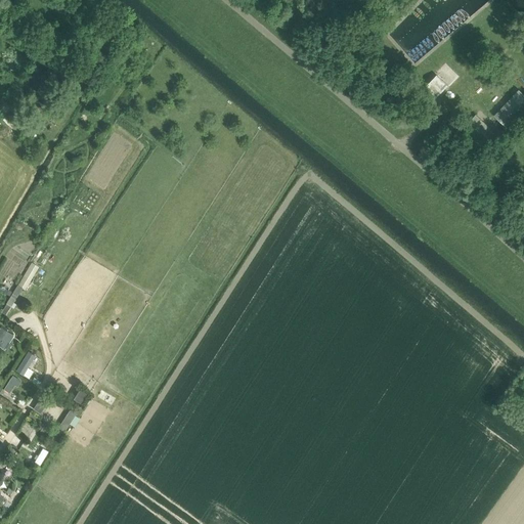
[(437,75),(425,87),(436,98),(448,85),(437,75)]
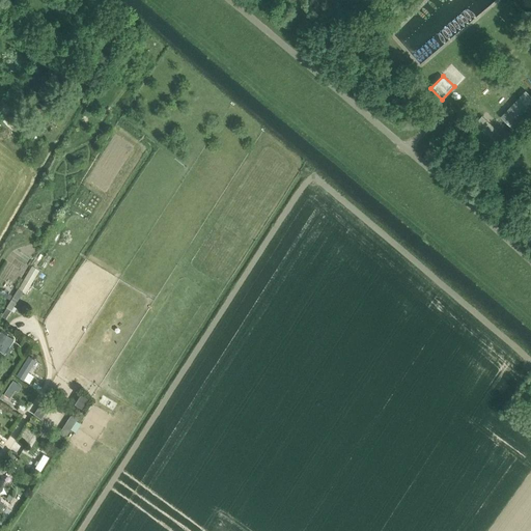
[(519,99),(501,117),(513,129),(530,110),(530,95),(526,90),(519,99)]
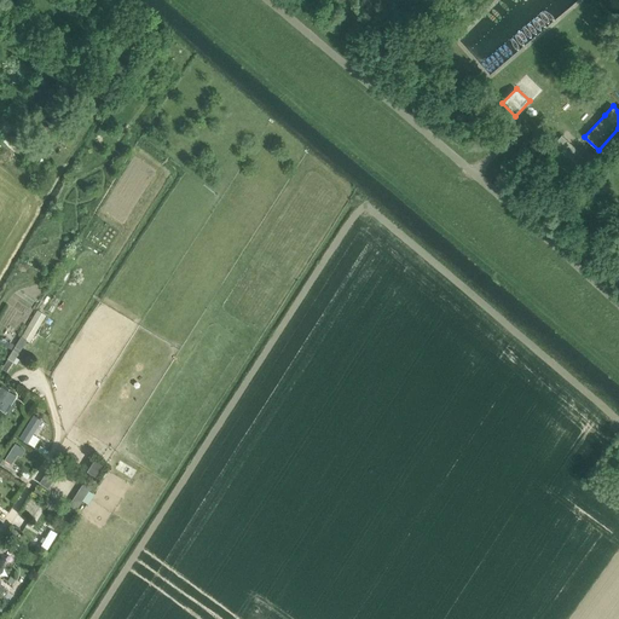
[(588,161),(562,136),(548,149),(574,174),(588,161)]
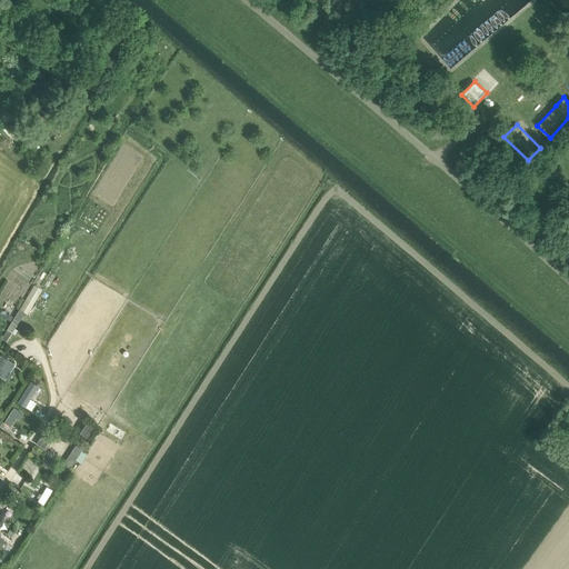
[(20,309),(30,315),(45,289),(35,283),(20,309)]
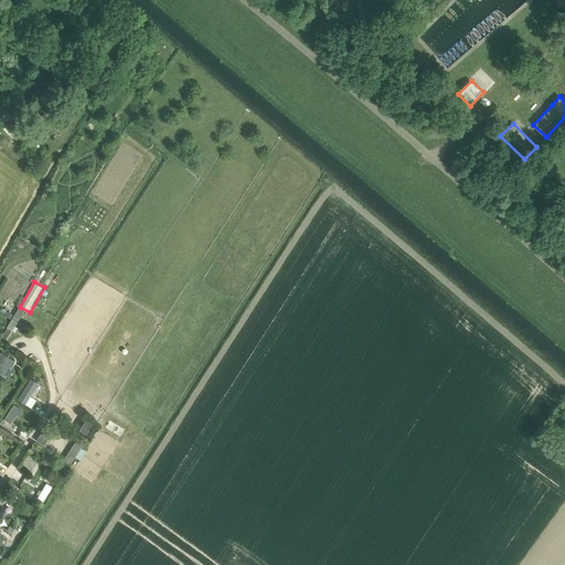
[(18,308),(1,336),(6,338),(10,330),(14,332),(17,328),(14,327),(23,310),(18,308)]
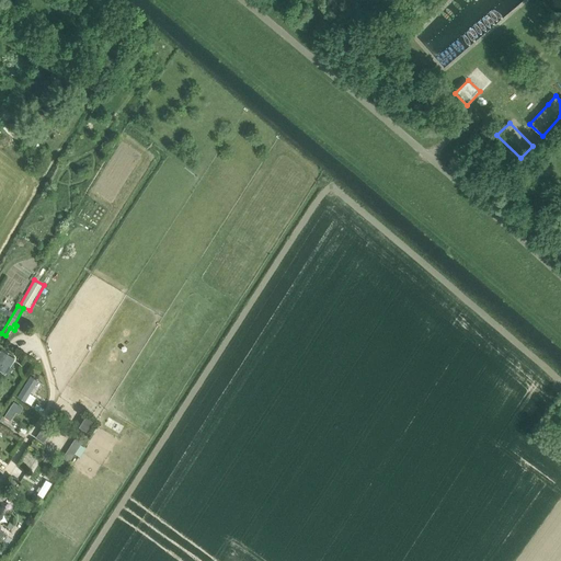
[(19,396),(34,403),(37,397),(22,389),(19,396)]
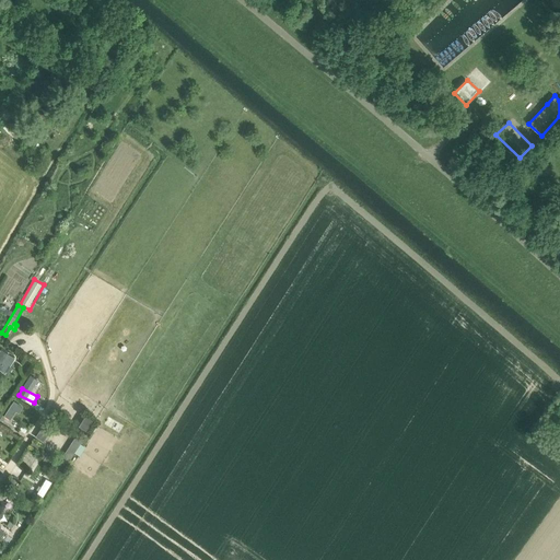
[(3,416),(12,421),(22,405),(14,399),(3,416)]
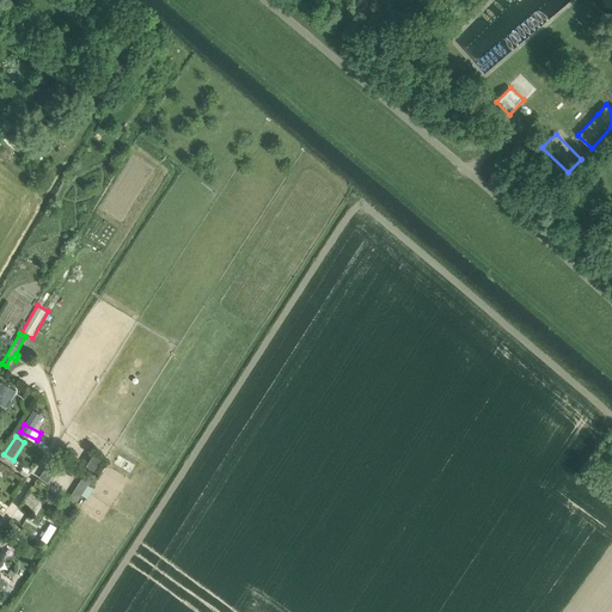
[(51,495),(48,501),(67,514),(103,460),(92,453),(84,466),(90,470),(86,476),(85,475),(84,477),(85,478),(81,482),(80,481),(79,483),(80,484),(77,489),(75,489),(74,490),(75,491),(72,496),(71,495),(69,497),(71,497),(71,500),(68,499),(63,505),(61,503),(62,502),(51,495)]
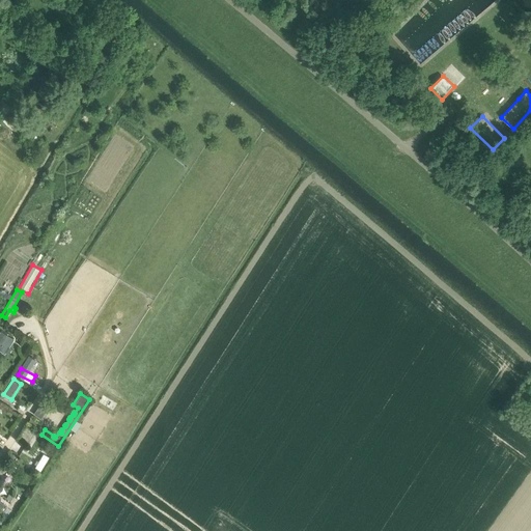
[(42,401),(33,414),(39,418),(48,406),(42,401)]
